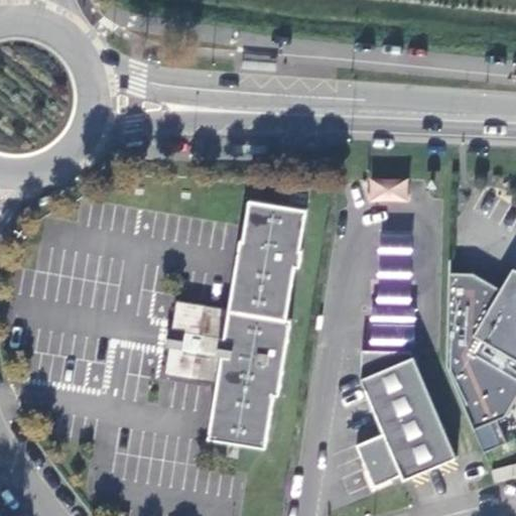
[(408,177),(369,176),(368,201),(407,202),(408,177)]
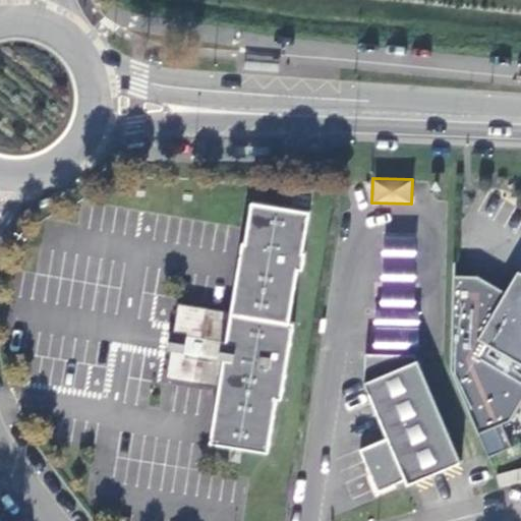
[(252,204),(233,307),(190,307),(185,306),(180,308),(177,312),(173,335),(181,337),(181,345),(180,352),(172,351),(168,378),(171,382),(219,390),(212,441),(271,452),(280,400),(283,401),(295,323),(289,322),(300,270),(304,272),(308,252),(303,252),(310,213),(252,204)]
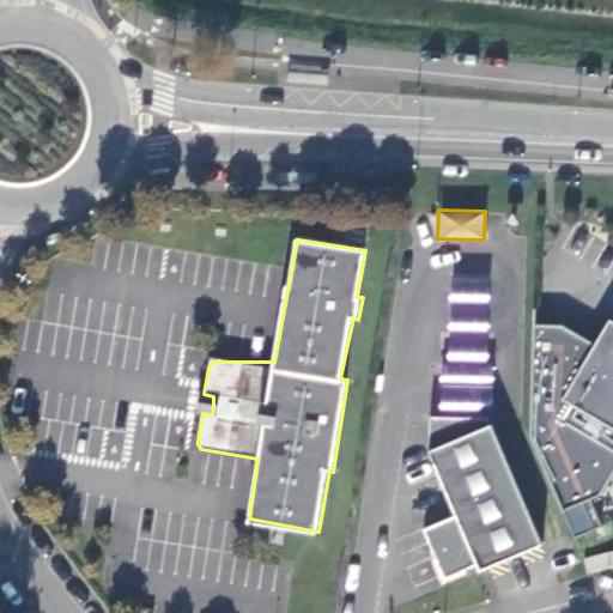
[(441,360),(439,412),(490,412),(491,363),(485,362),(486,278),(450,277),(447,362),(441,360)]
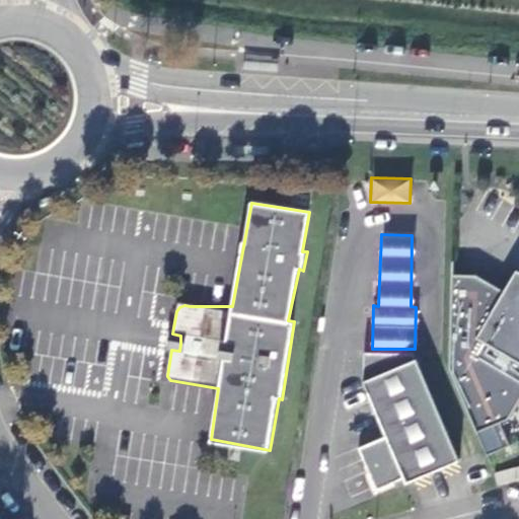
[(506,420),(518,396),(518,272),(514,270),(512,273),(502,291),(474,275),(450,275),(446,369),(485,456),(507,446),(498,423),(506,420)]
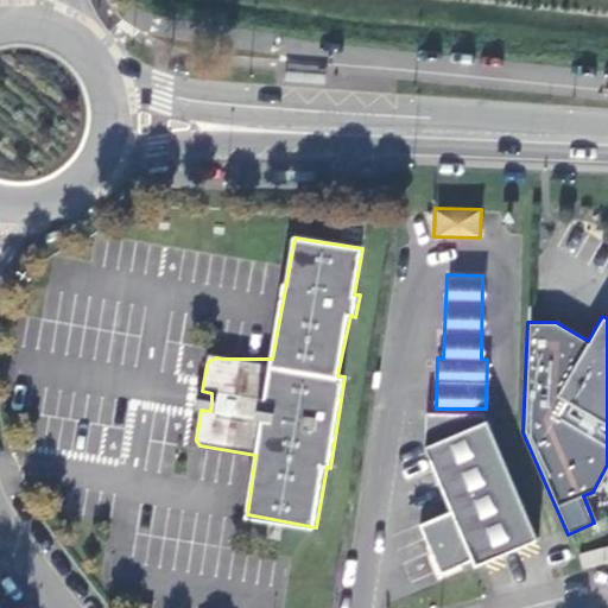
[(424,412),(423,439),(423,447),(450,511),(418,525),(439,574),(472,559),(474,564),(536,538),(482,413),(424,412)]
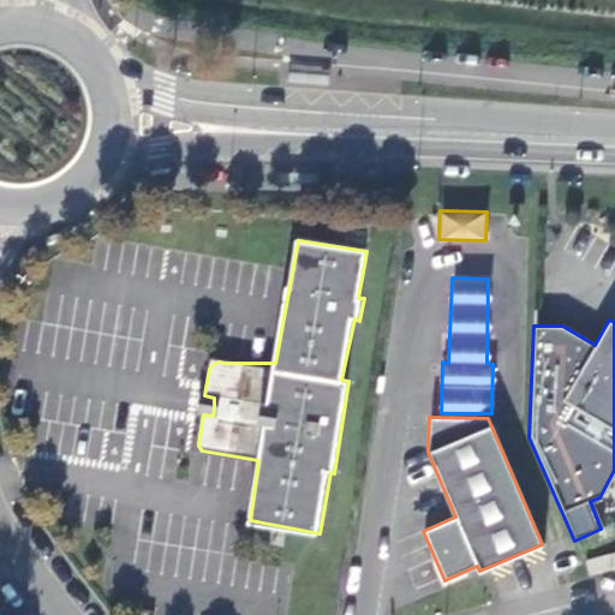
[(614,554),(586,562),(590,575),(614,568),(614,554)]
